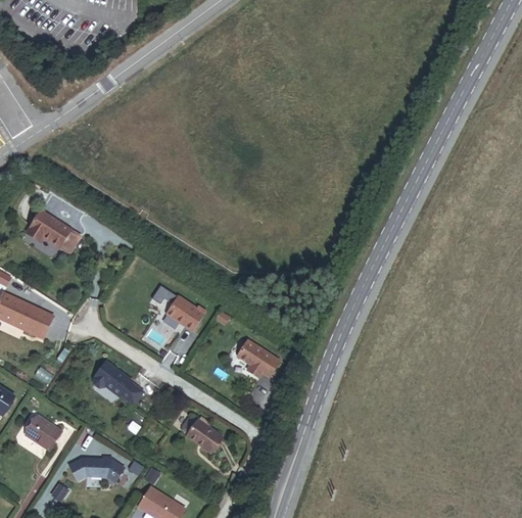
[(59,246),(70,230),(40,209),(26,231),(37,238),(40,234),(43,236),(59,246)]
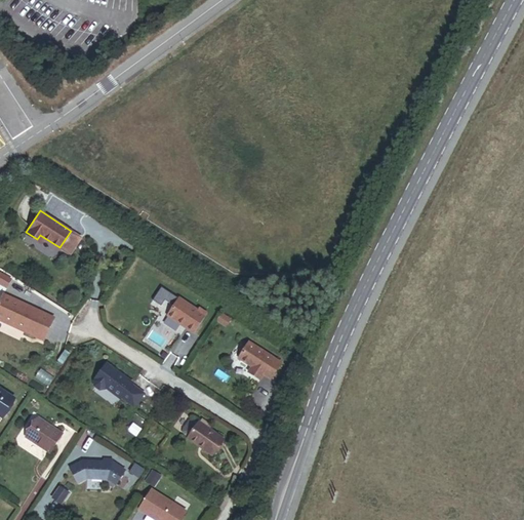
[(0,284),(5,287),(10,278),(0,273),(0,284)]
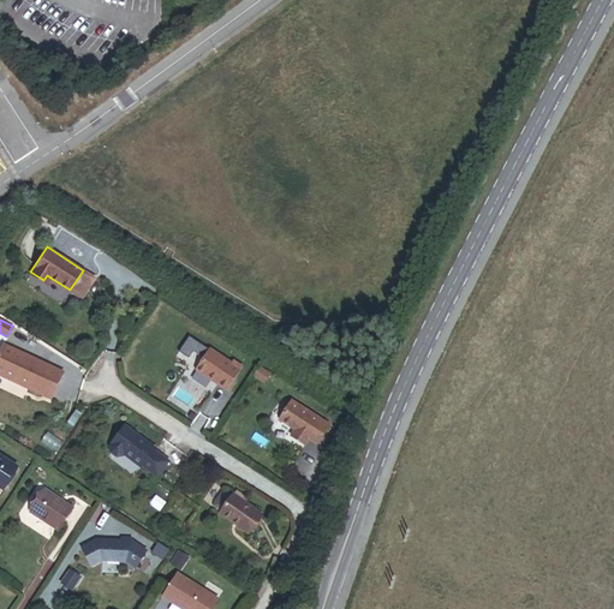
[(0,374),(51,396),(61,369),(3,344),(0,348),(0,374)]
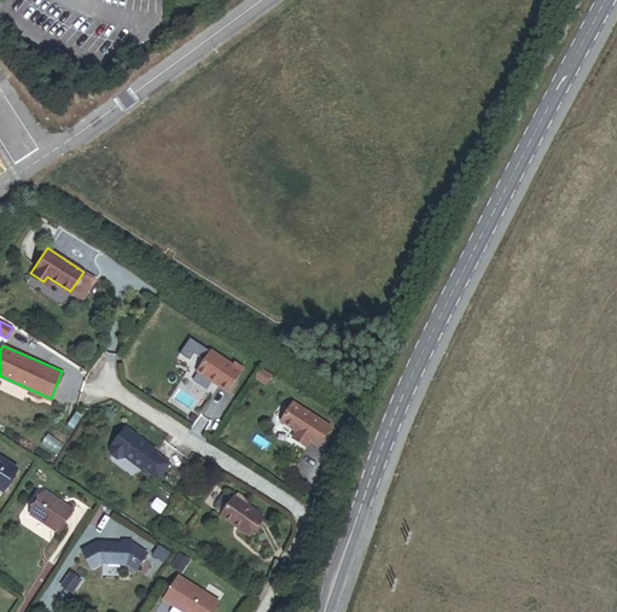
[(226,389),(240,366),(231,360),(230,362),(208,348),(195,368),(226,389)]
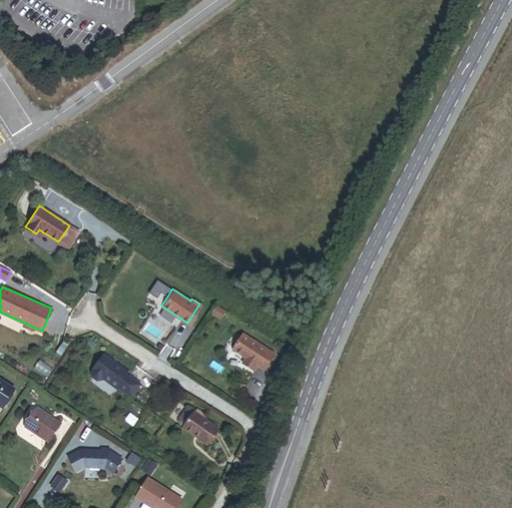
[(217,315),(221,308),(214,303),(209,310),(217,315)]
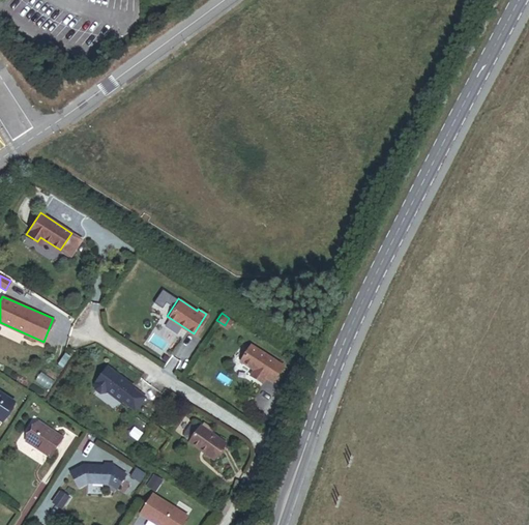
[(265,375),(271,380),(283,363),(250,342),(239,358),(253,367),(256,369),(254,372),(263,378),(265,375)]
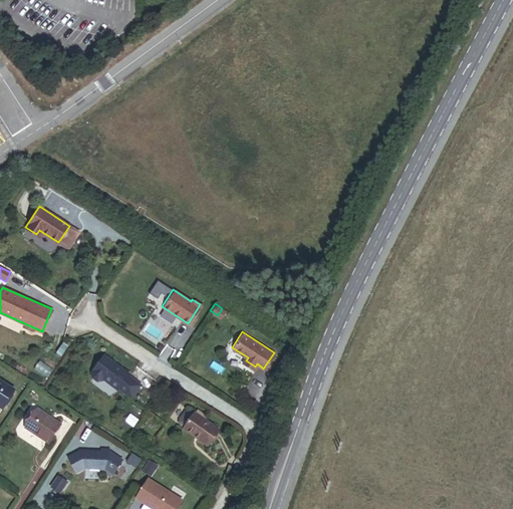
[(89,369),(90,374),(95,378),(100,377),(101,376),(115,388),(116,386),(129,395),(139,383),(126,373),(127,372),(102,353),(89,369)]
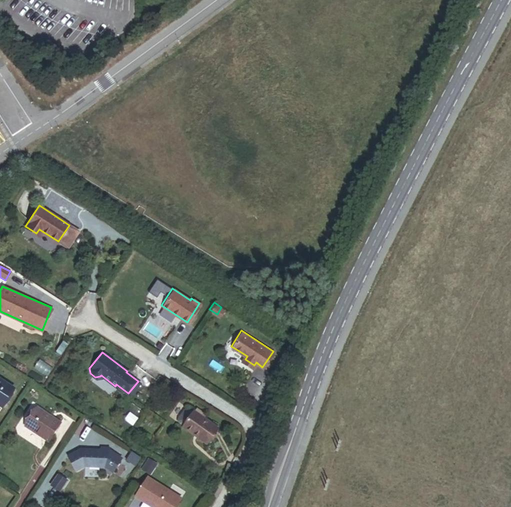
[(254,365),(245,359),(247,356),(244,354),(240,360),(252,368),(254,365)]
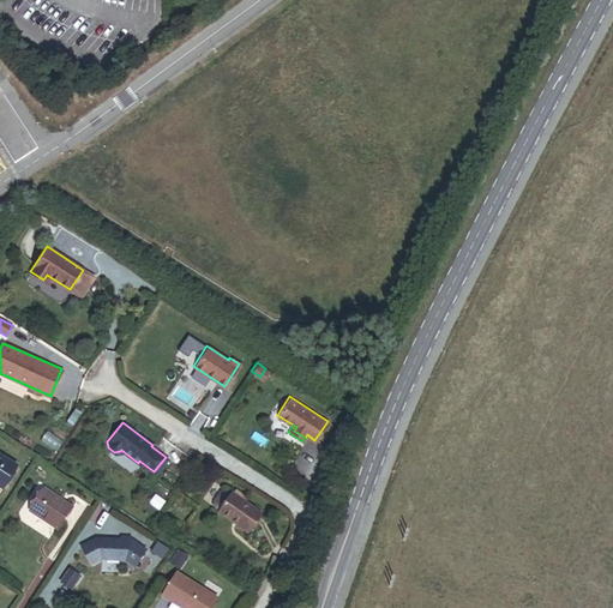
[(0,482),(4,485),(17,463),(0,452),(0,482)]
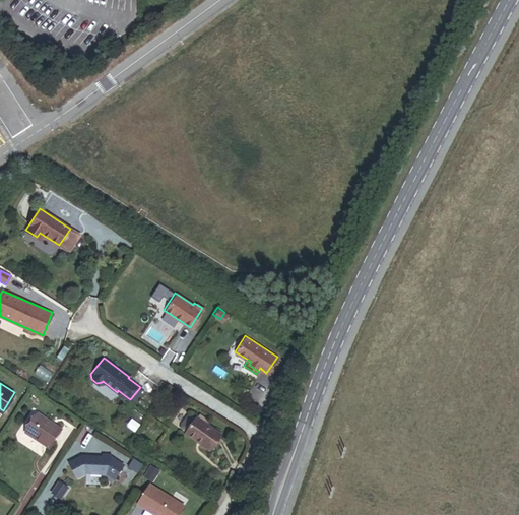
[(49,443),(61,425),(38,409),(25,428),(49,443)]
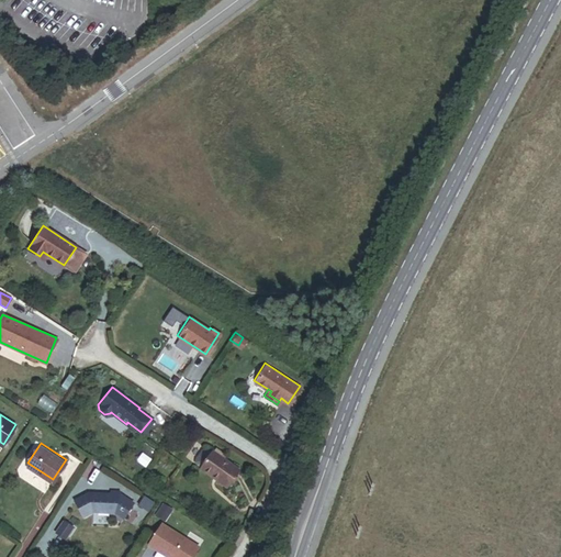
[(201,466),(211,450),(203,445),(192,460),(201,466)]
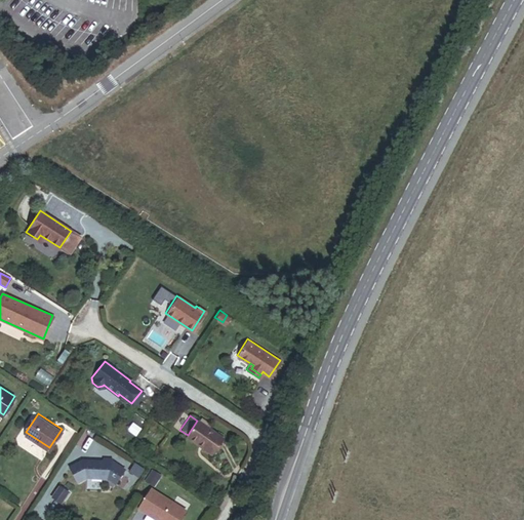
[(224,438),(208,428),(210,424),(201,417),(198,421),(197,421),(188,435),(187,436),(199,444),(200,442),(213,451),(224,438)]
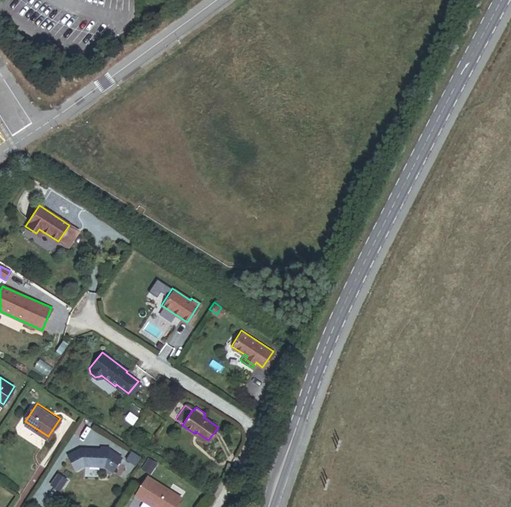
[(208,440),(195,431),(194,433),(207,443),(208,440)]
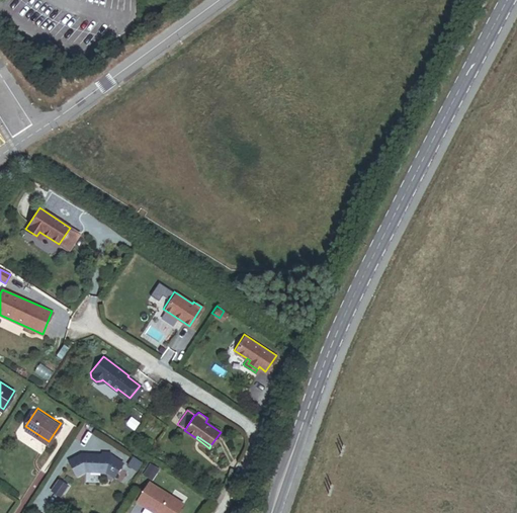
[(112,473),(122,459),(118,456),(120,452),(115,449),(113,453),(110,451),(110,447),(106,447),(105,451),(101,451),(81,450),(69,456),(76,472),(85,466),(105,467),(112,473)]
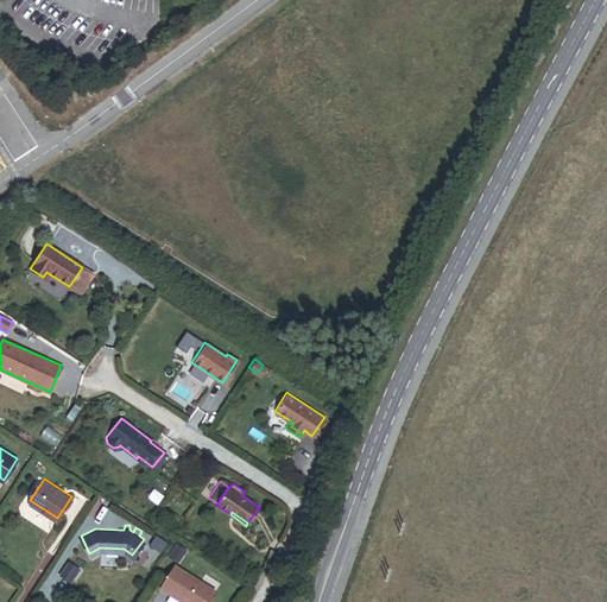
[(165,538),(157,532),(152,539),(160,545),(165,538)]
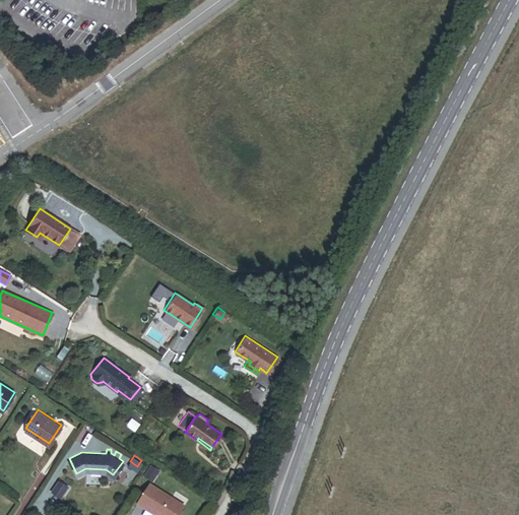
[(154,472),(148,468),(145,473),(151,477),(154,472)]
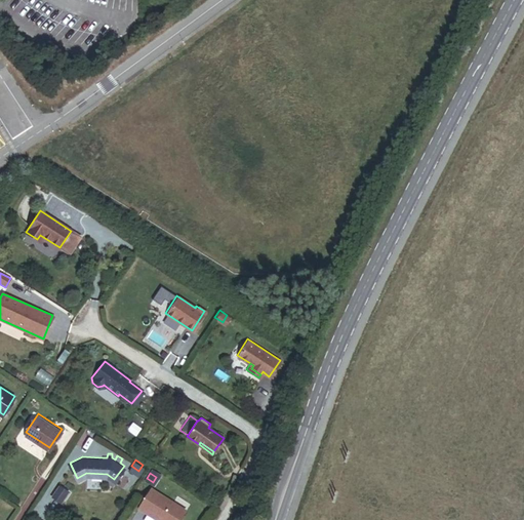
[(68,488),(59,482),(52,492),(61,498),(68,488)]
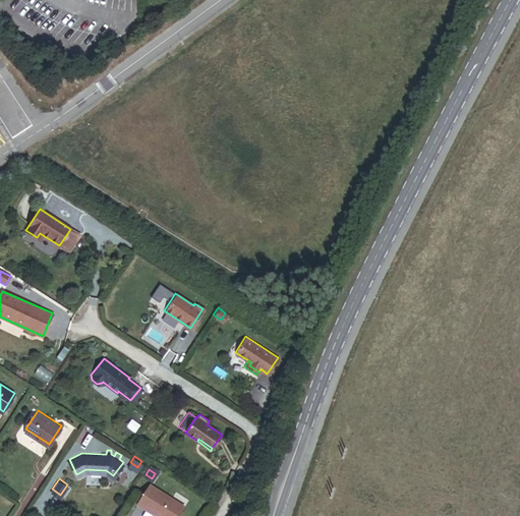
[(174,515),(183,502),(150,481),(137,501),(146,506),(142,512),(142,515),(143,515),(157,515),(159,514),(161,515),(174,515)]
